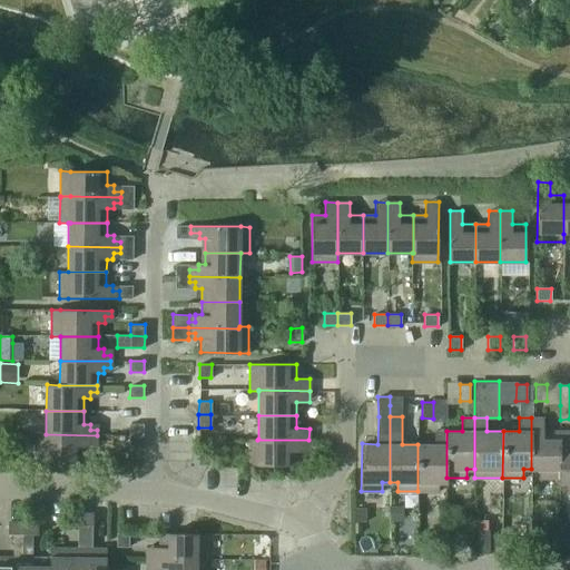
[(531,418),(531,469),(539,469),(539,478),(559,478),(559,431),(543,431),(543,418),(531,418)]
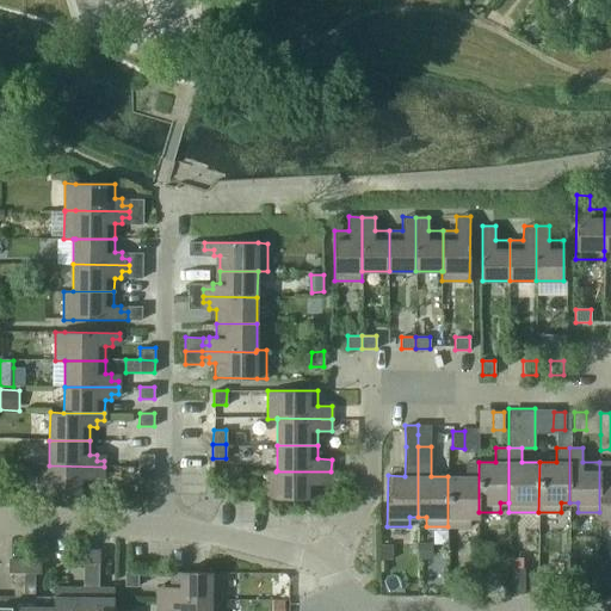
[(139,467),(153,467),(153,455),(139,455),(139,467)]
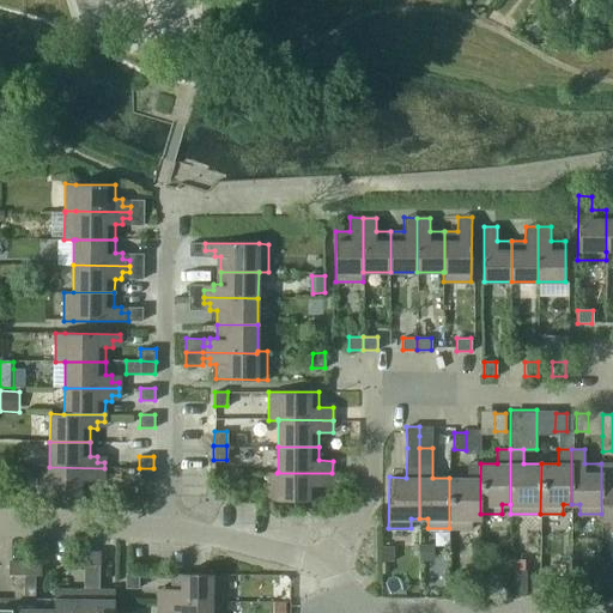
[(480,519),(480,514),(480,463),(467,463),(467,478),(449,478),(449,528),(472,528),(472,519),(480,519)]
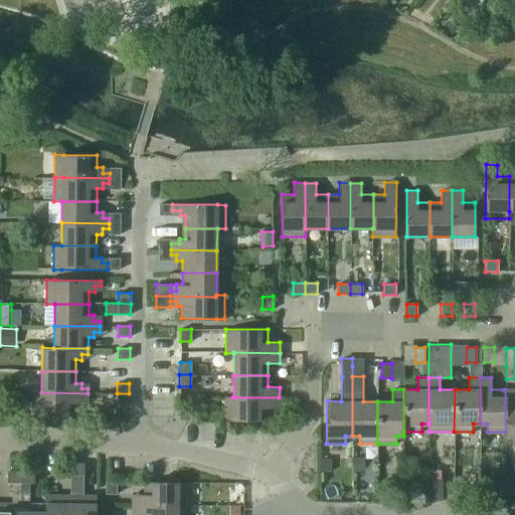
[(505,432),(505,437),(512,437),(512,445),(514,444),(514,389),(505,389),(505,432)]
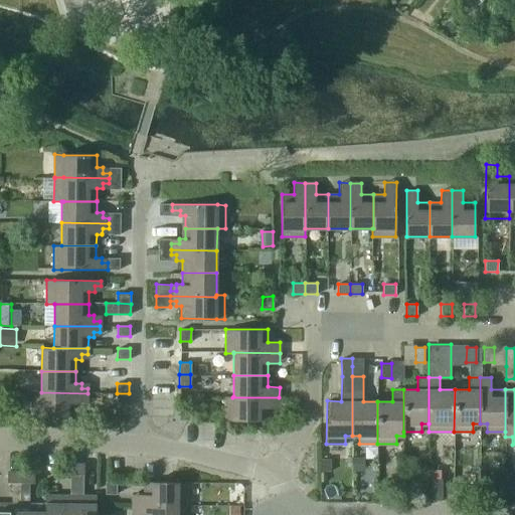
[(33,392),(33,416),(41,416),(75,417),(75,404),(80,404),(80,399),(88,399),(88,394),(88,393),(41,392),(33,392)]
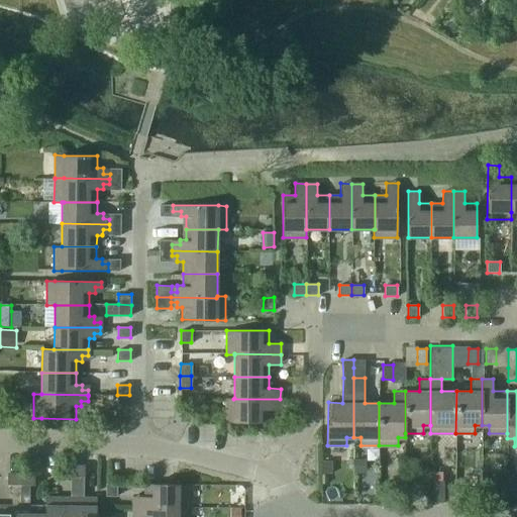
[(129,395),(117,395),(117,406),(129,406),(129,395)]
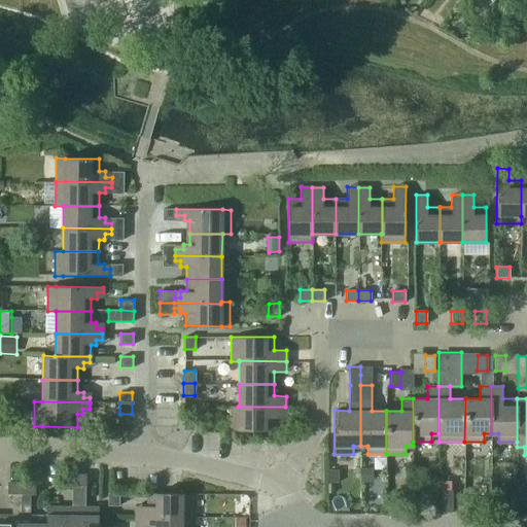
[(285,418),(285,407),(238,407),(239,406),(231,406),(230,430),(274,430),(274,418),(285,418)]
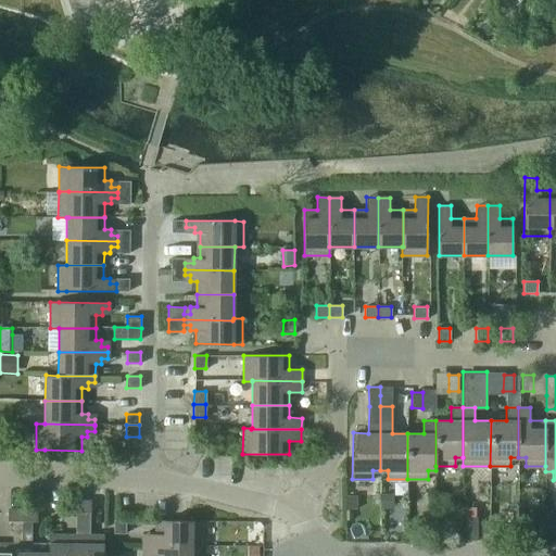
[(205,440),(193,440),(193,454),(205,454),(205,440)]
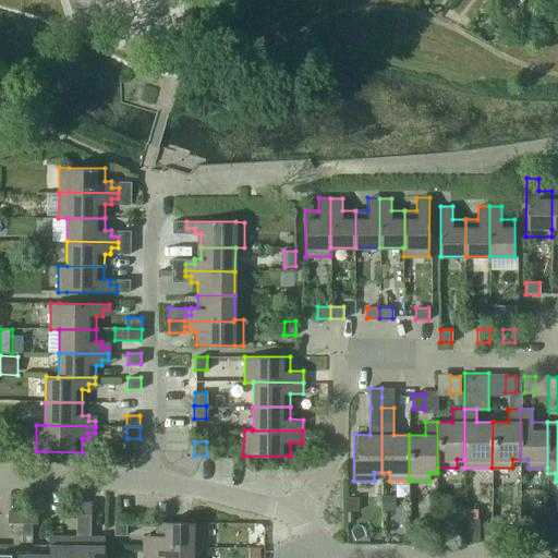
[(348,497),(348,510),(359,510),(359,497),(348,497)]
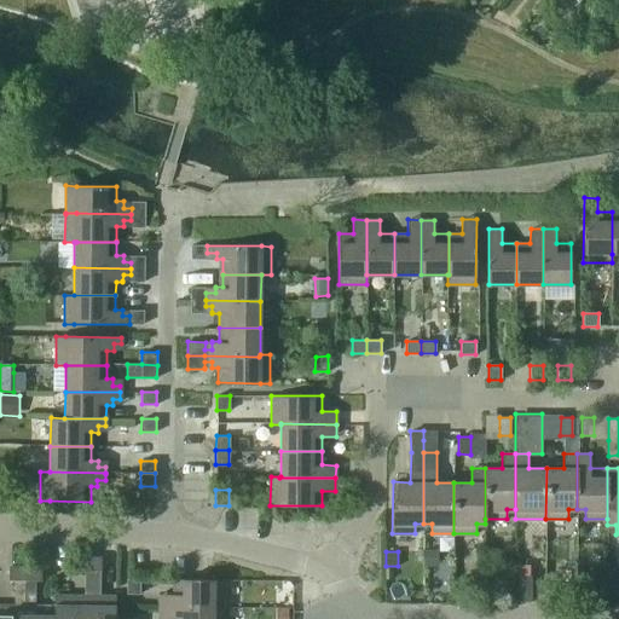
[(434,565),(434,551),(423,551),(423,565),(434,565)]
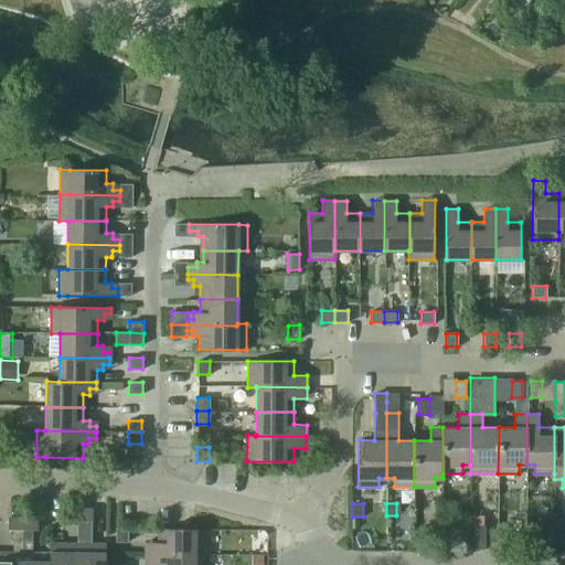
[(63,509),(63,521),(76,521),(77,521),(77,509),(63,509)]
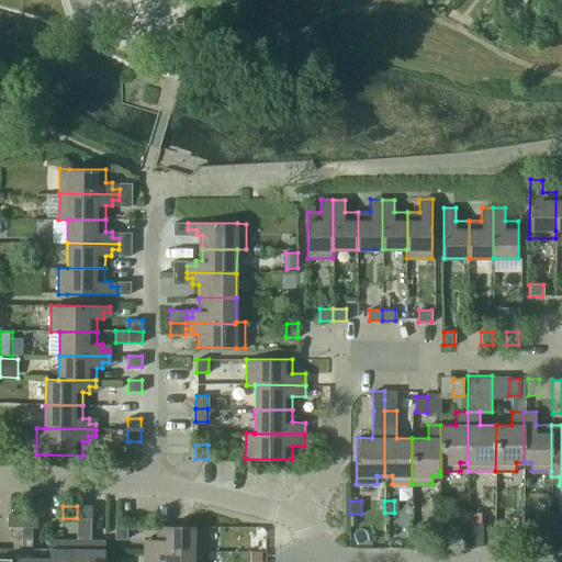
[(77,540),(76,561),(103,561),(104,540),(90,540),(90,518),(91,518),(91,506),(77,506),(77,518),(77,540)]
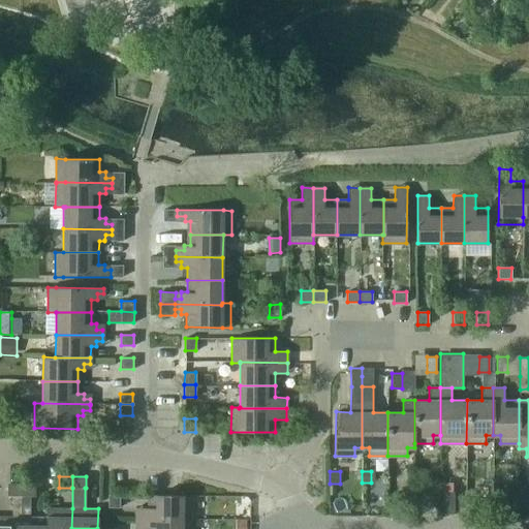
[(11,517),(0,516),(0,528),(20,528),(21,485),(7,485),(7,496),(11,496),(11,517)]
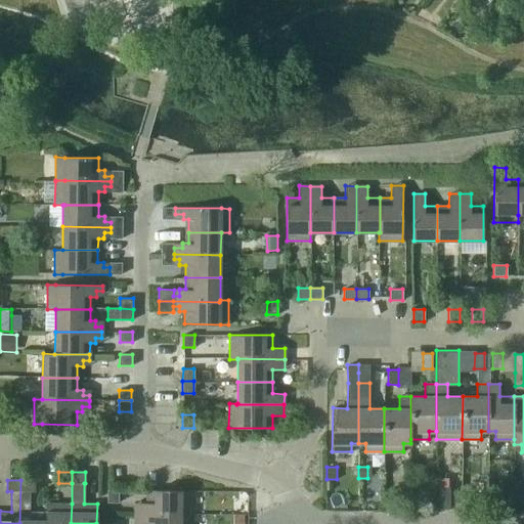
[(19,523),(45,523),(46,504),(45,503),(45,513),(29,513),(30,491),(34,491),(34,480),(20,480),(19,523)]
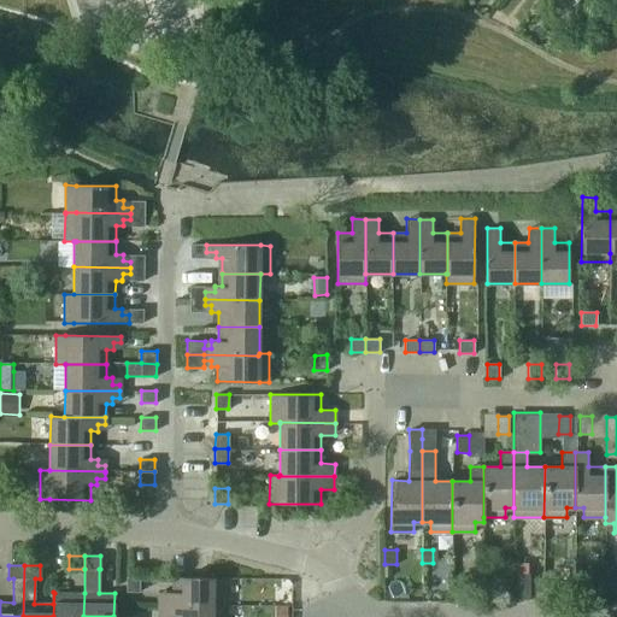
[(512,574),(512,600),(542,599),(542,579),(535,579),(530,579),(529,574),(512,574)]
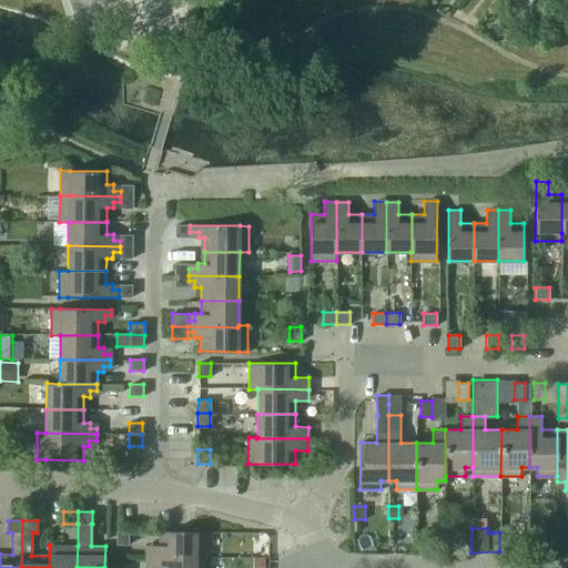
[(128,531),(117,531),(115,545),(128,545),(128,531)]
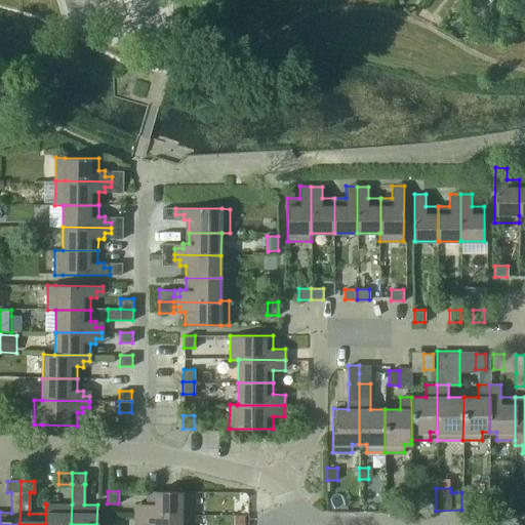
[(134,508),(134,515),(190,515),(190,491),(182,491),(147,491),(147,503),(142,503),(142,509),(134,508)]
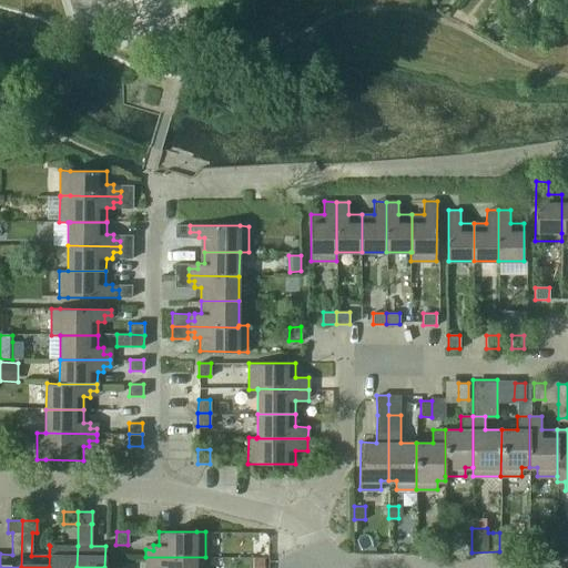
[(77,567),(78,546),(50,546),(49,567),(77,567)]
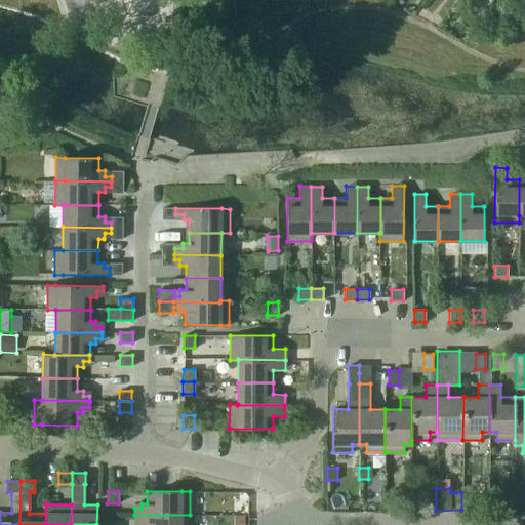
[(134,515),(134,520),(139,520),(139,524),(189,524),(190,515),(134,515)]
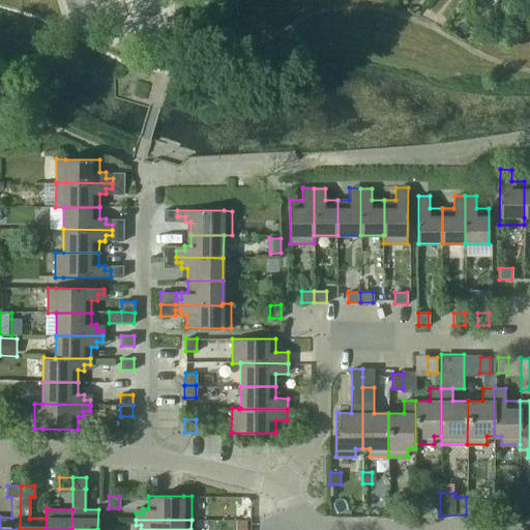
All buildings are outlined.
